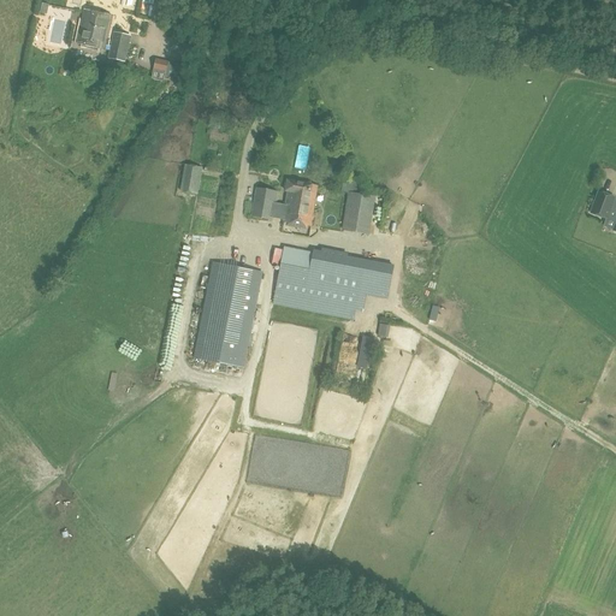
[(108,58),(125,61),(131,36),(114,33),(113,41),(107,40),(112,16),(86,10),(78,43),(105,49),(106,45),(112,46),(108,58)]
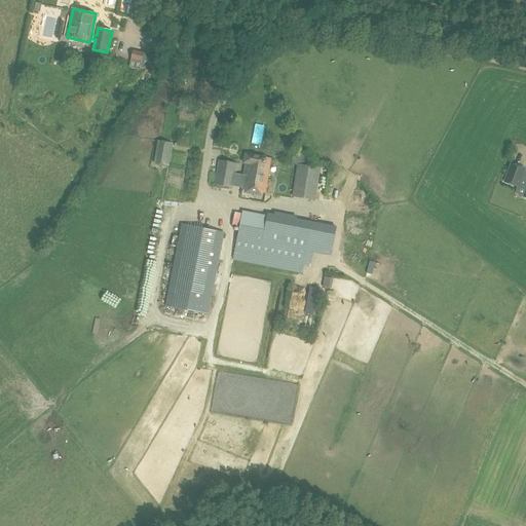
[(142,64),(156,68),(158,55),(144,52),(144,51),(134,49),(132,60),(142,62),(142,64)]
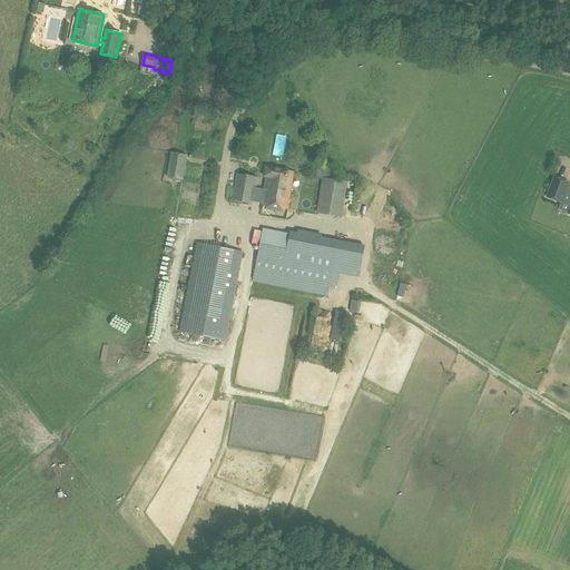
[(186,155),(173,153),(168,178),(182,180),(186,155)]
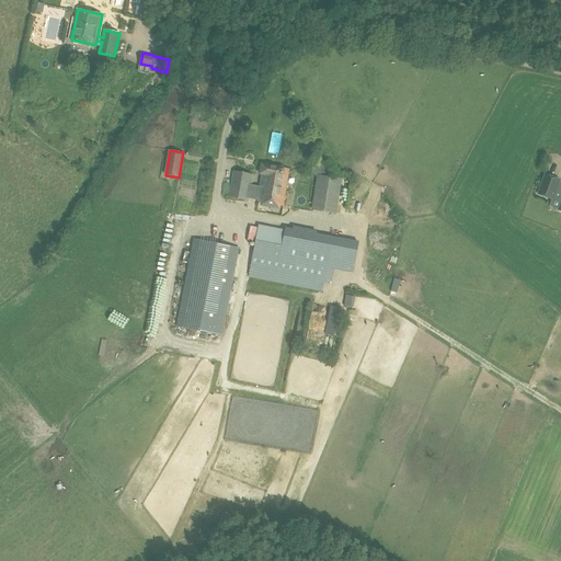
[(261,187),(286,192),(289,169),(262,164),(261,173),(263,174),(261,187)]
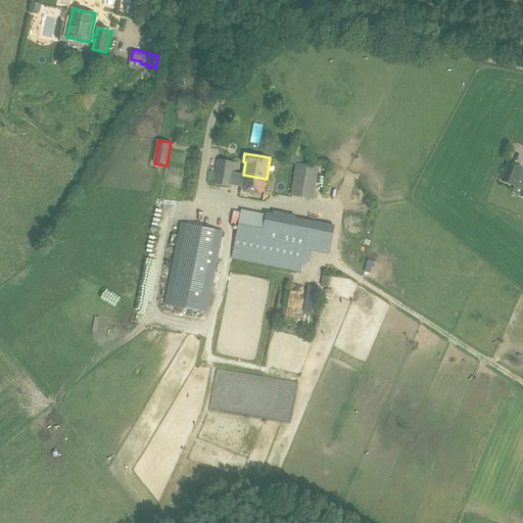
[(216,171),(234,174),(236,161),(218,158),(216,171)]
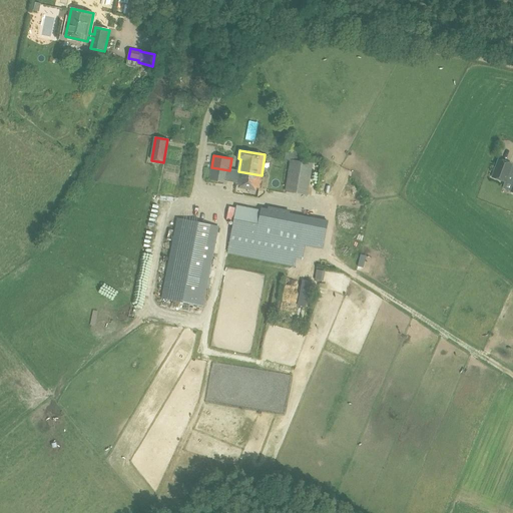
[(512,166),(511,166),(512,164),(499,159),(492,177),(505,181),(506,181),(512,183),(512,186),(511,191),(512,191),(512,166)]
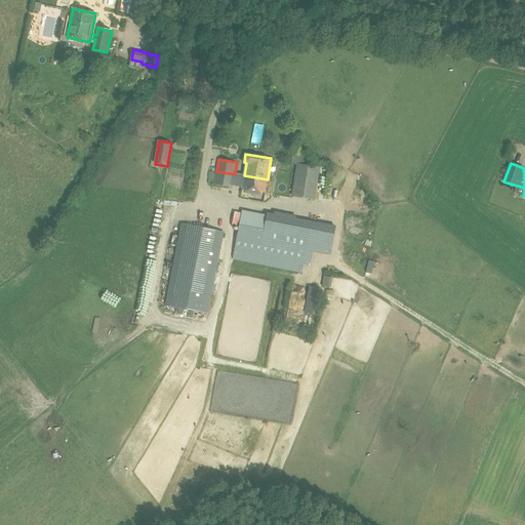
[(315,200),(320,168),(297,164),(292,196),(315,200)]
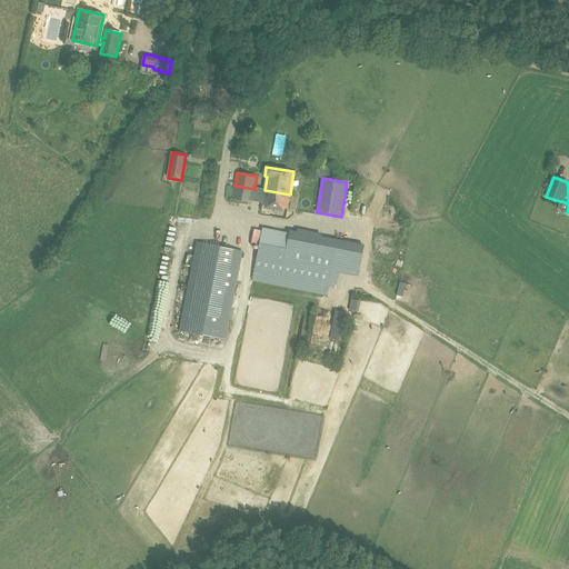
[(235,186),(232,200),(251,203),(252,198),(262,199),(261,205),(288,209),(290,195),(265,190),(255,189),(235,186)]
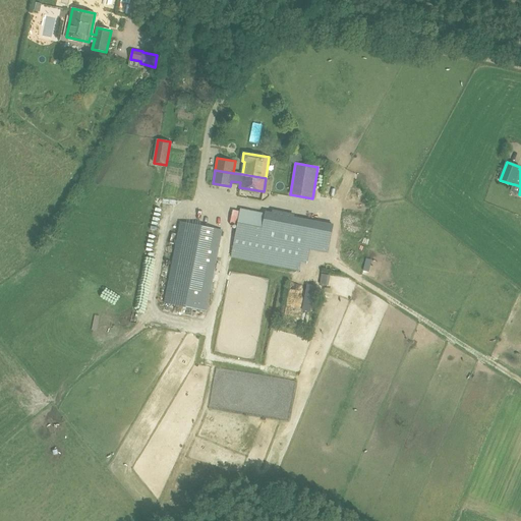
[(240,211),(231,257),(300,271),(305,241),(261,232),(265,215),(240,211)]
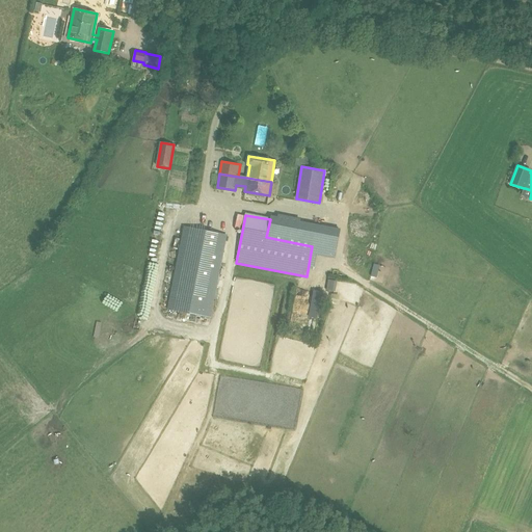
[(167,310),(211,318),(228,235),(184,225),(167,310)]
